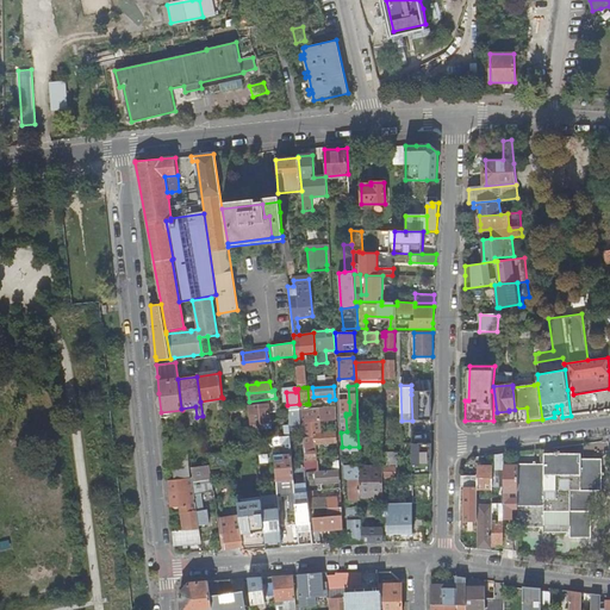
[(398,390),(383,390),(383,400),(398,399),(398,390)]
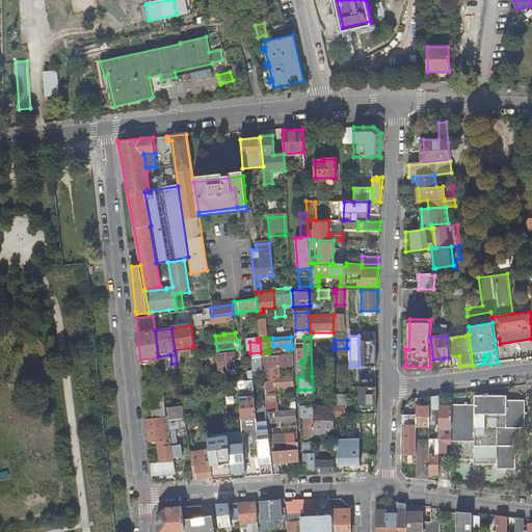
[(371,349),(370,340),(361,340),(361,349),(371,349)]
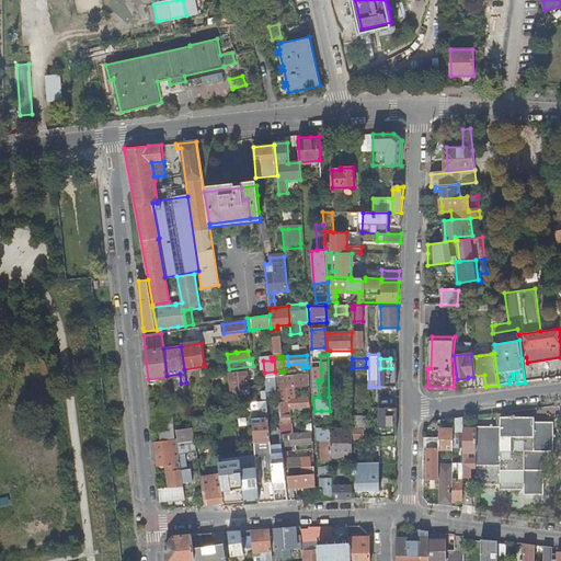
[(249,379),(255,379),(253,366),(229,369),(231,390),(250,388),(249,379)]
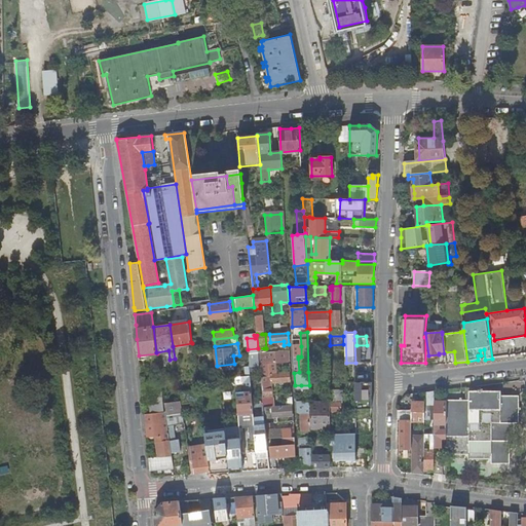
[(284,359),(284,350),(270,351),(264,352),(260,352),(261,364),(284,362),(284,359)]
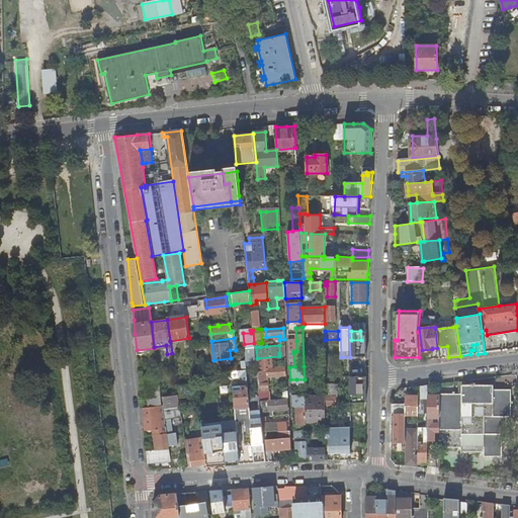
[(257,371),(260,400),(260,401),(268,400),(267,377),(285,376),(285,367),(265,368),(266,371),(257,371)]
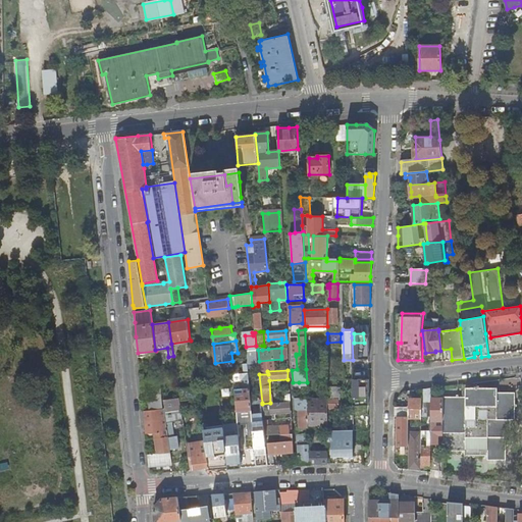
[(249,438),(254,438),(253,424),(253,421),(252,414),(249,373),(233,374),(233,381),(241,380),(242,389),(235,389),(238,425),(248,424),(249,438)]
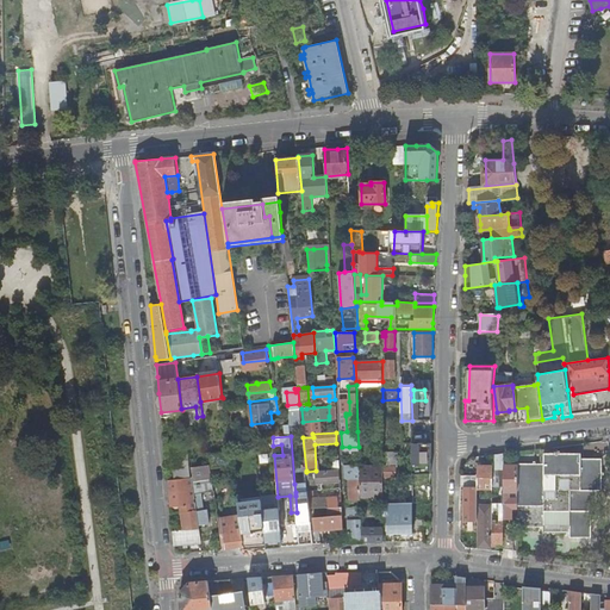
[(188,477),(186,442),(174,443),(174,448),(175,465),(176,478),(188,477)]
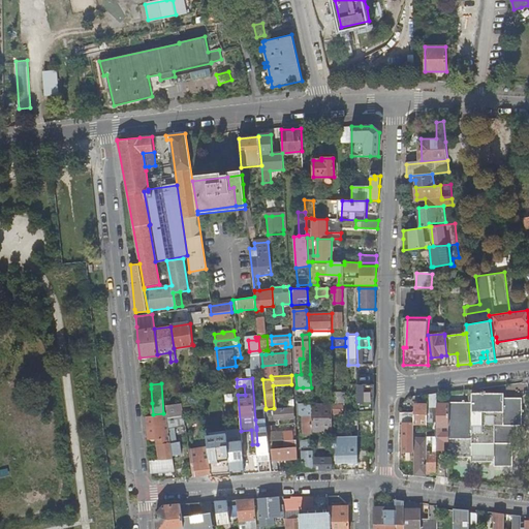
[(152,403),(151,389),(143,390),(145,404),(152,403)]
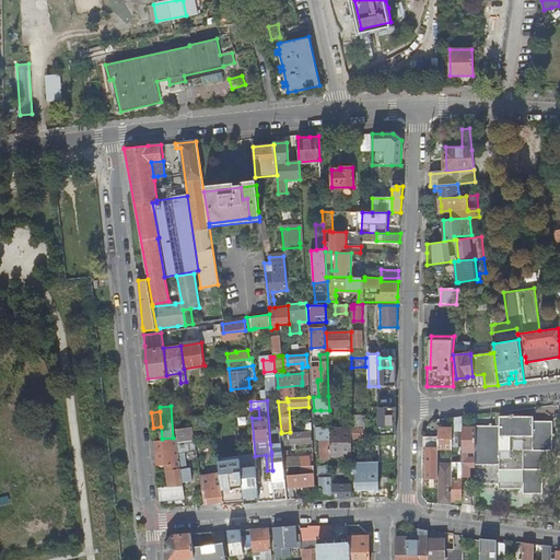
[(206,416),(193,417),(194,426),(207,424),(206,416)]
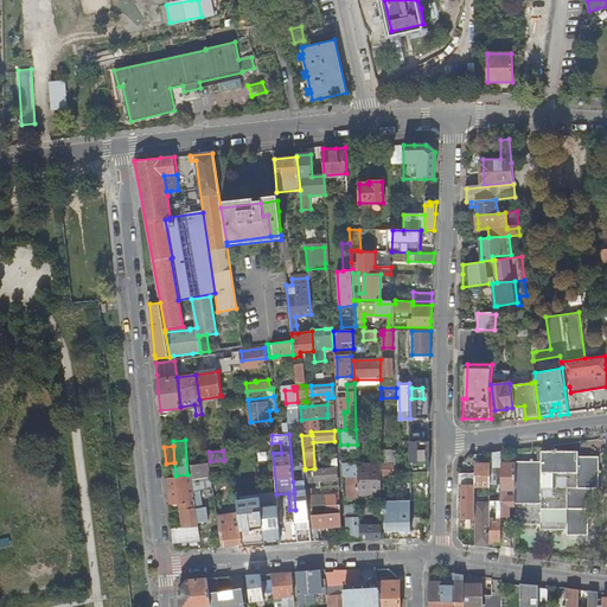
[(394,451),(381,451),(382,465),(382,474),(394,474),(394,451)]
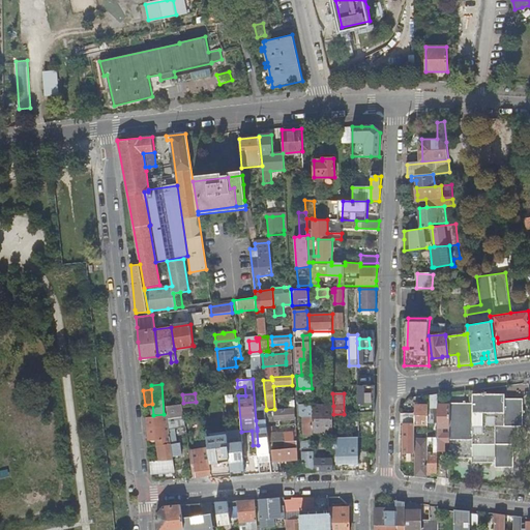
[(473,403),(450,403),(450,405),(450,428),(450,433),(450,442),(450,459),(473,459),(473,463),(496,463),(496,467),(514,468),(514,444),(519,444),(519,427),(524,427),(524,399),(505,399),(506,393),(473,393),(473,403)]
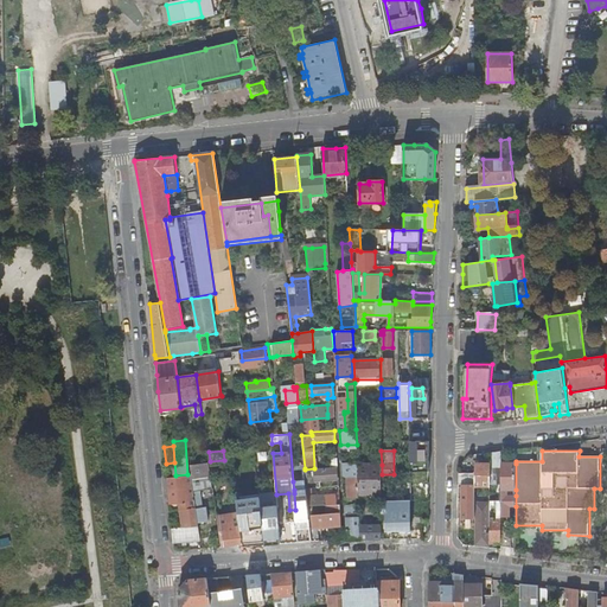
[(491,453),(491,464),(490,484),(502,484),(502,464),(502,452),(497,453),(491,453)]
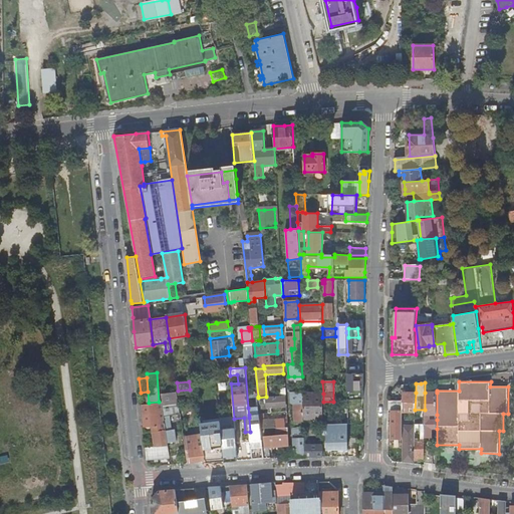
[(295,422),(304,421),(304,420),(303,399),(303,394),(302,392),(288,392),(289,396),(289,405),(295,404),(295,422)]
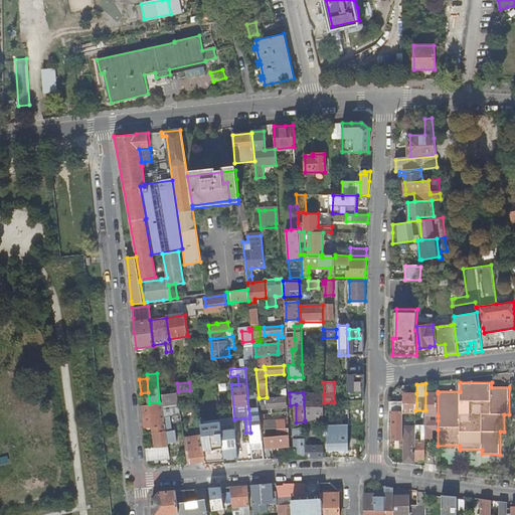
[(173,440),(169,413),(169,411),(168,404),(178,403),(177,393),(161,395),(162,403),(164,417),(167,441),(173,440)]
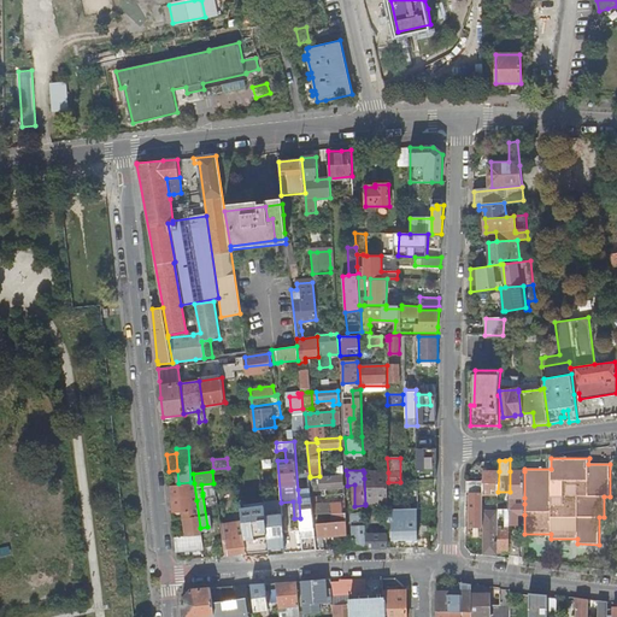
[(499,471),(483,471),(483,479),(483,482),(483,493),(483,495),(498,495),(498,492),(499,471)]
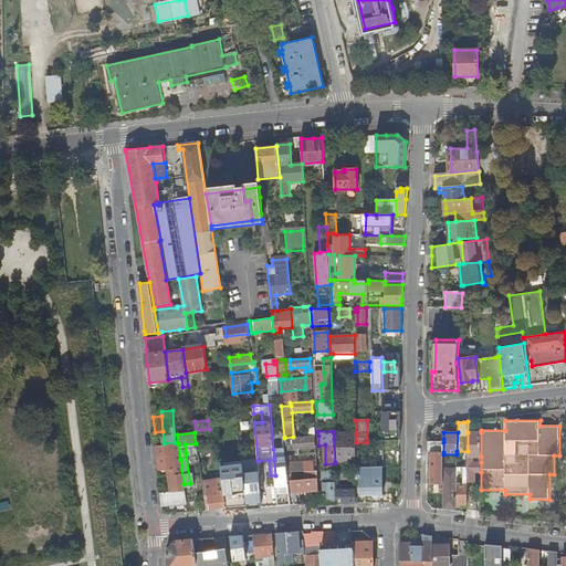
[(474,457),(481,457),(481,432),(468,432),(468,451),(468,467),(468,482),(475,481),(475,472),(481,472),(481,462),(474,462),(474,457)]
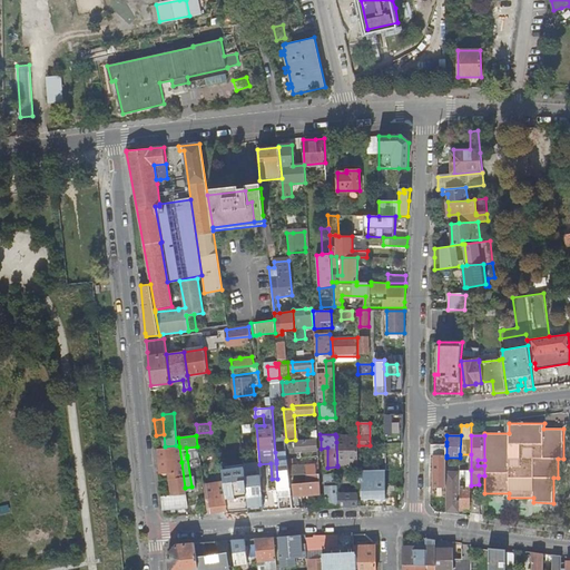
[(337,465),(359,465),(359,445),(359,436),(336,436),(336,442),(337,465)]
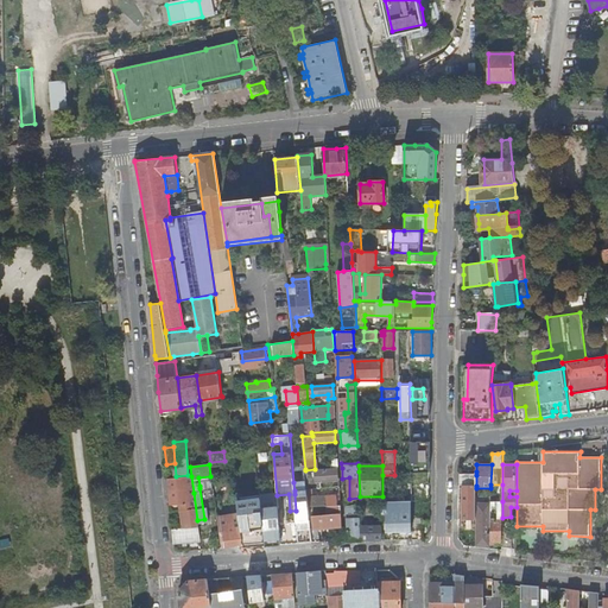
[(302,531),(302,543),(308,542),(312,542),(311,529),(309,507),(309,506),(308,493),(306,489),(306,488),(305,470),(305,469),(301,470),(302,481),(293,482),(295,491),(295,494),(296,511),(297,519),(298,531),(302,531)]
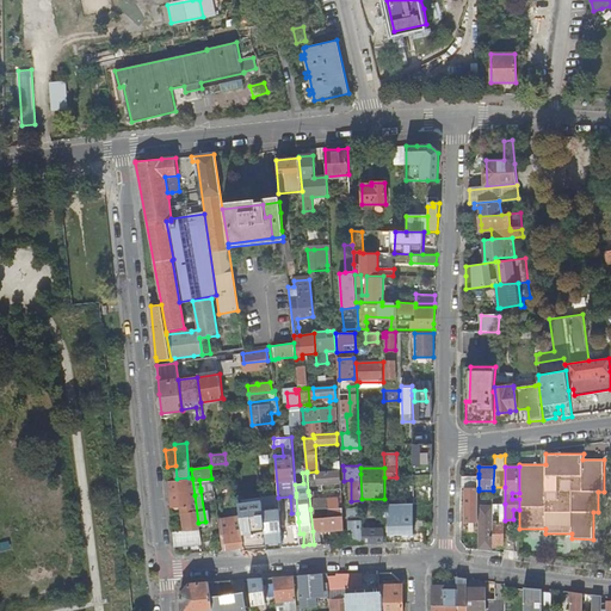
[(316,474),(316,471),(307,473),(308,491),(318,489),(318,483),(339,483),(338,474),(316,474)]
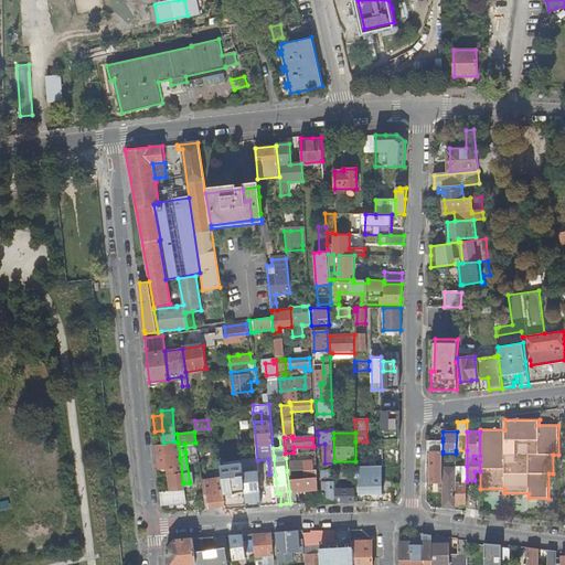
[(234,470),(243,469),(238,439),(216,444),(219,454),(220,460),(233,458),(234,470)]
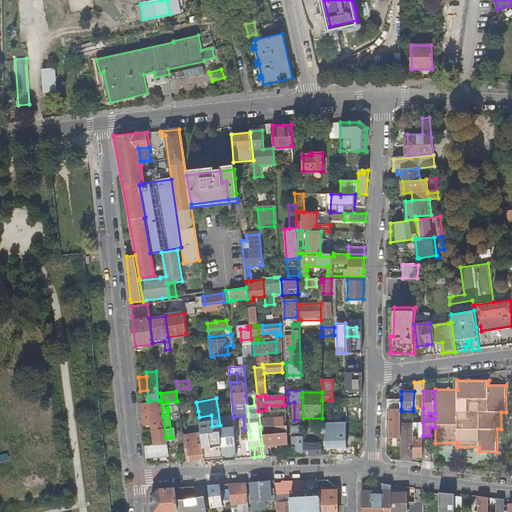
[(401,400),(387,399),(387,402),(387,408),(390,408),(401,409),(401,400)]
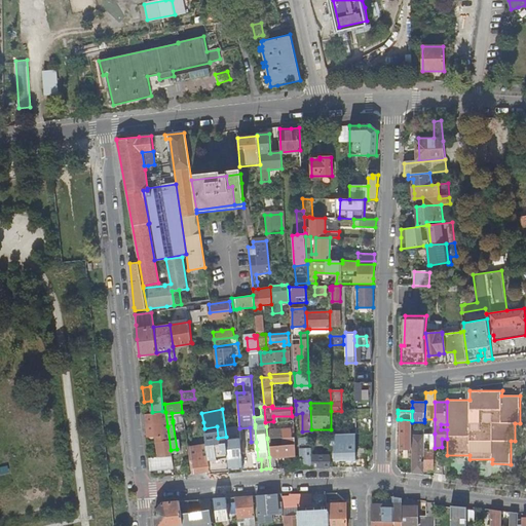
[(159,442),(160,457),(172,456),(171,450),(167,426),(165,412),(145,414),(147,435),(148,443),(159,442)]
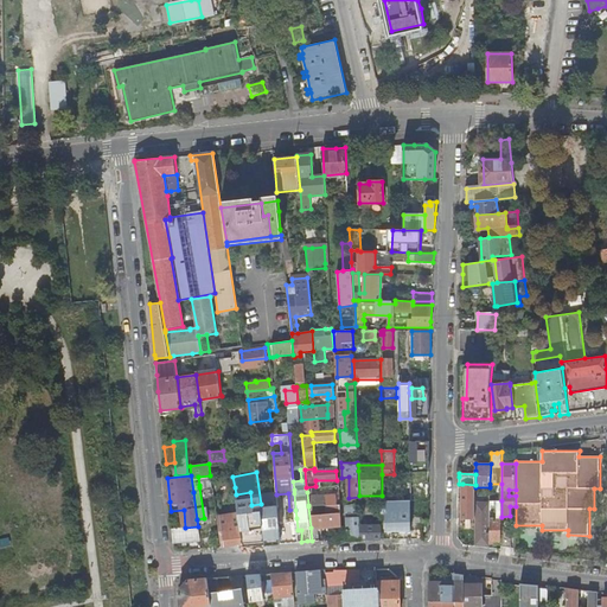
[(199,485),(203,485),(212,483),(211,475),(210,475),(198,477),(199,485)]
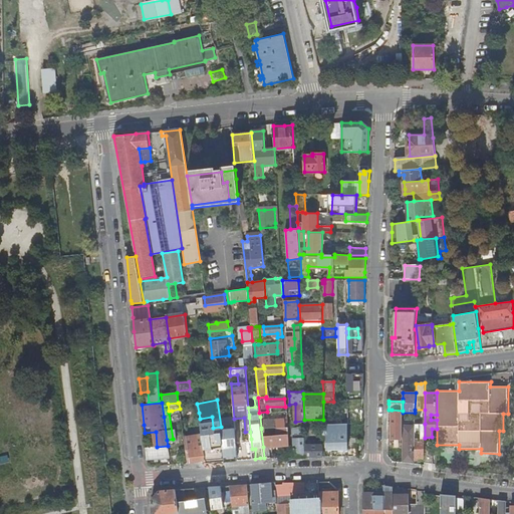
[(172,413),(169,413),(173,439),(167,440),(168,446),(170,457),(178,456),(179,465),(182,464),(188,464),(188,463),(187,455),(184,455),(184,451),(186,450),(184,437),(180,409),(172,411),(172,413)]
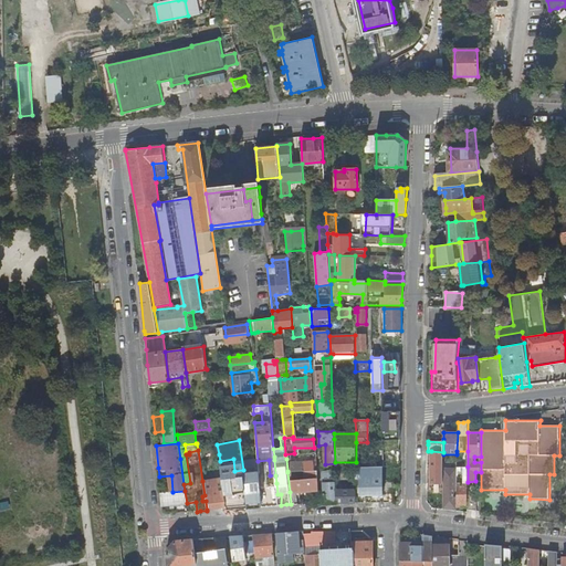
[(359,496),(384,495),(383,457),(383,450),(377,450),(377,467),(358,467),(358,475),(359,475),(359,496)]
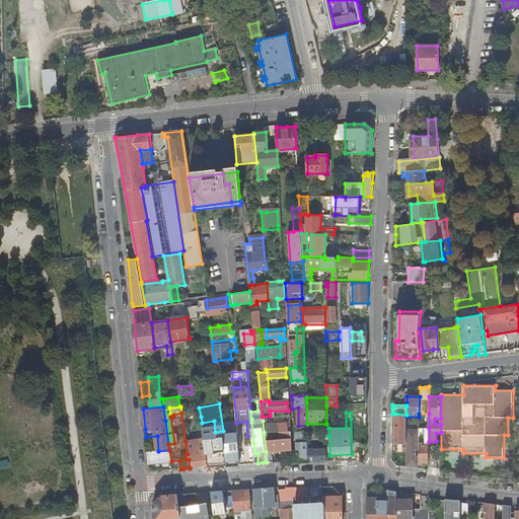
[(406,417),(406,415),(395,414),(396,433),(398,434),(398,446),(403,445),(403,449),(406,449),(406,425),(406,417)]
